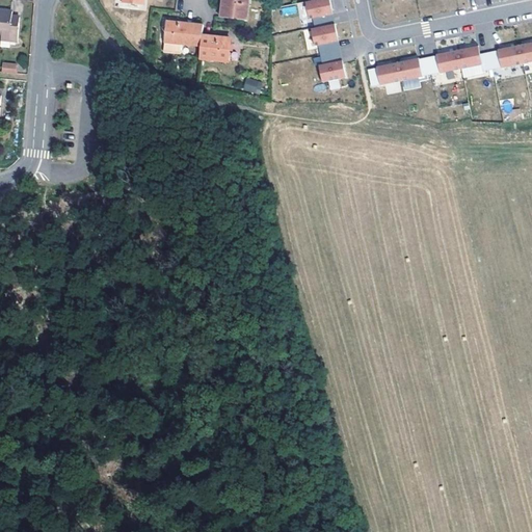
[(249,0),(221,0),(220,17),(248,20),(249,0)]
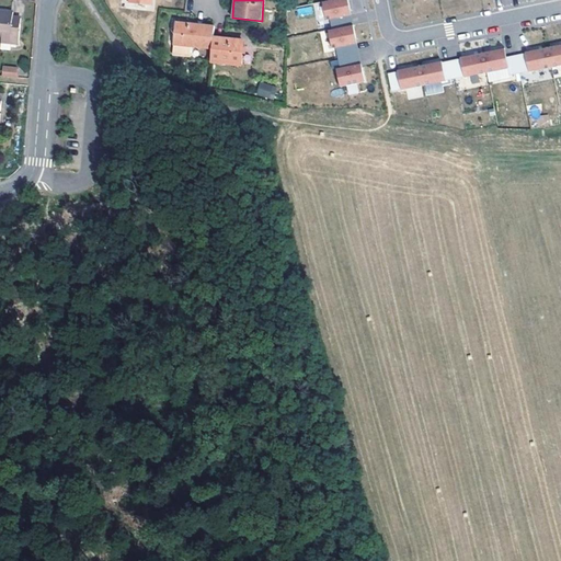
[(332,0),(327,1),(323,2),(327,20),(330,20),(332,30),(351,25),(347,12),(351,11),(348,0),(332,0)]
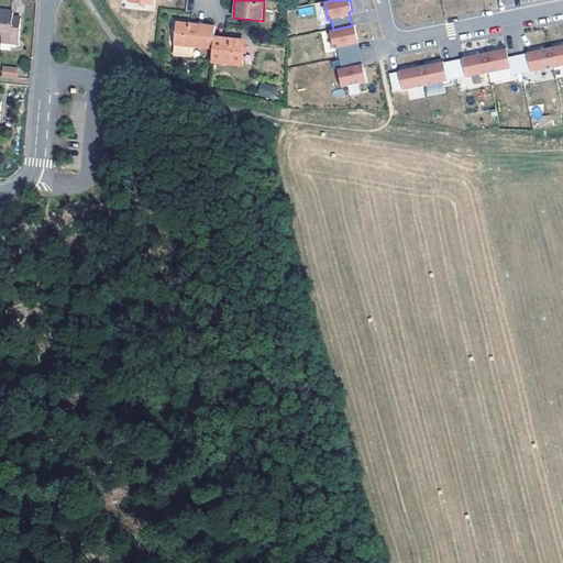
[(297,9),(299,18),(315,13),(312,6),(297,9)]
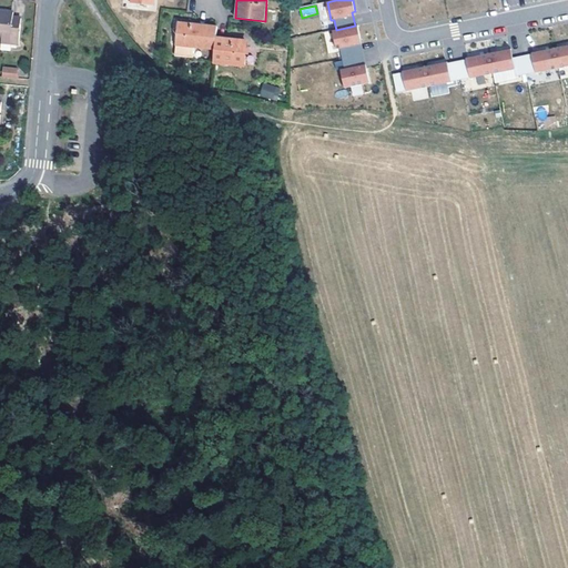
[(16,14),(0,12),(0,38),(3,39),(3,43),(20,46),(23,21),(16,20),(16,14)]
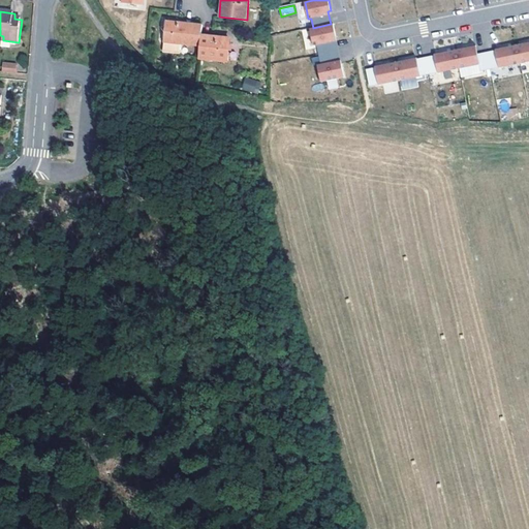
[(203,24),(166,21),(164,43),(162,53),(180,55),(181,44),(200,47),(201,35),(203,24)]
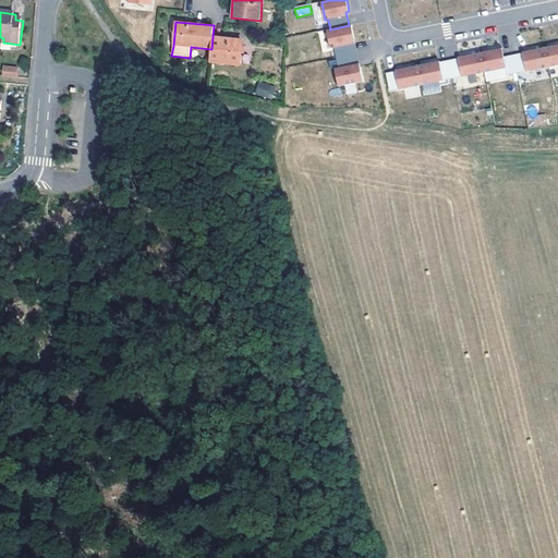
[(330,29),(327,31),(330,48),(335,48),(337,58),(353,55),(351,40),(355,39),(352,25),(349,25),(330,29)]
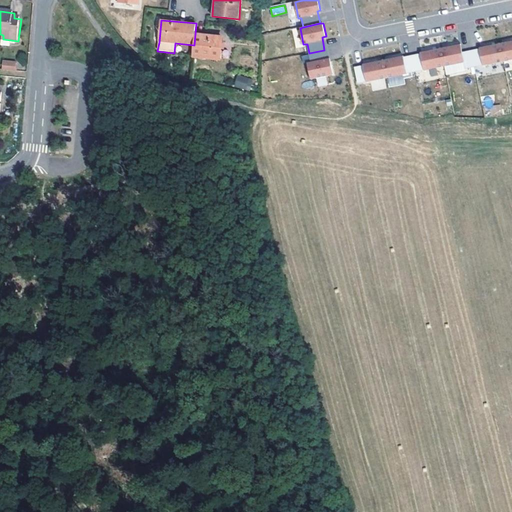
[(222,37),(195,34),(194,45),(193,55),(220,58),(222,37)]
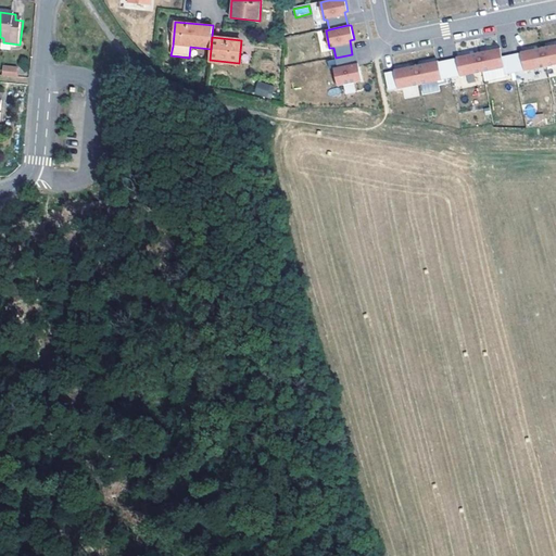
[(555,43),(543,47),(547,66),(555,64),(555,43)]
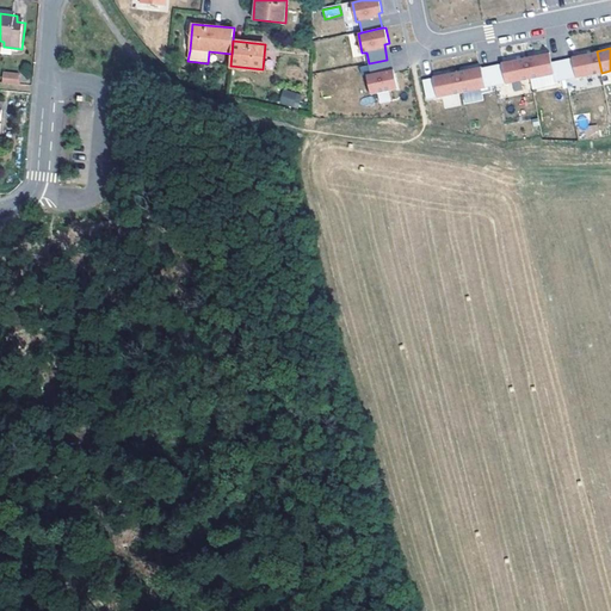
[(572,56),(573,59),(576,78),(602,73),(597,51),(572,56)]
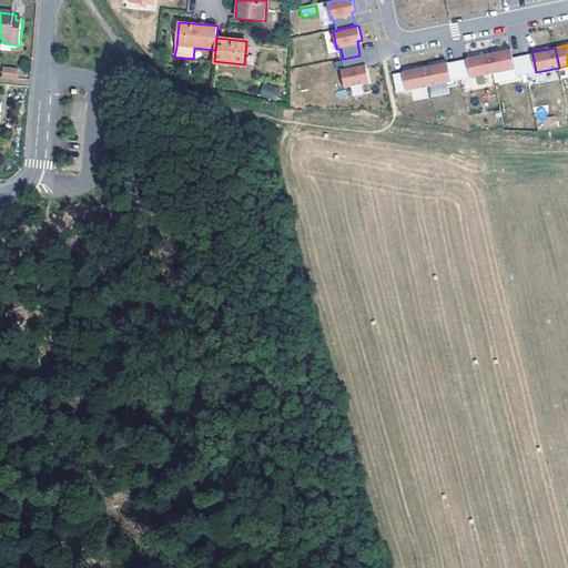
[(489,53),(494,73),(515,69),(516,69),(514,58),(511,49),(489,53)]
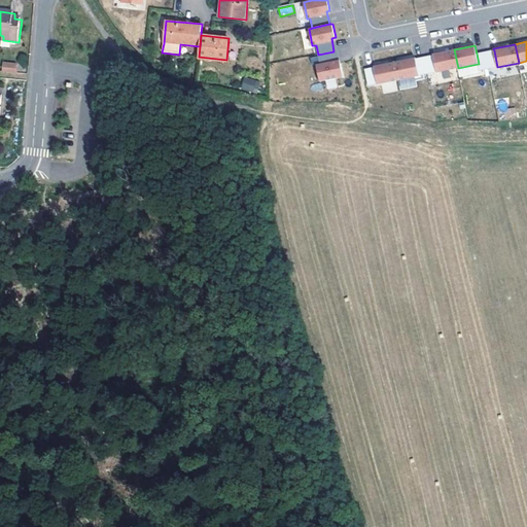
[(432,54),(433,55),(436,71),(436,72),(458,68),(454,49),(432,54)]
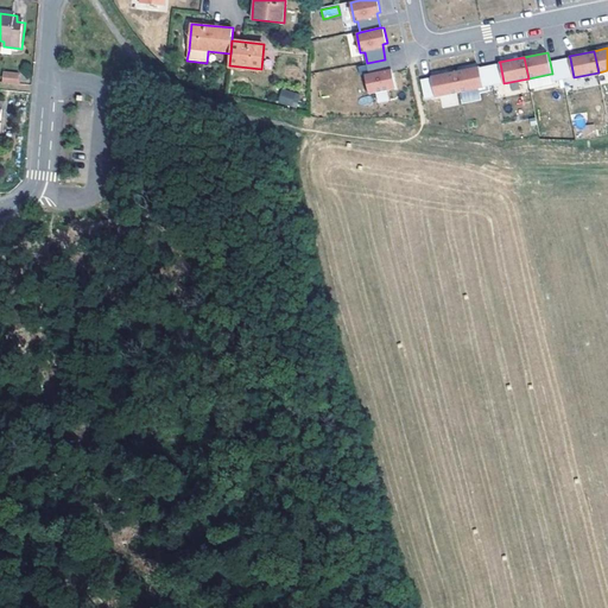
[(559,59),(564,78),(574,77),(570,58),(559,59)]
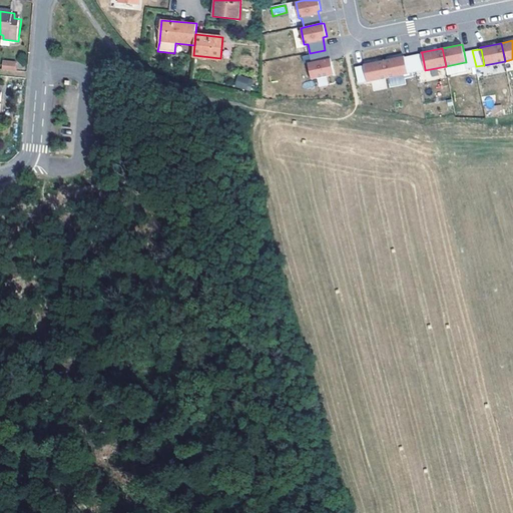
[(325,50),(310,53),(312,62),(308,63),(312,79),(335,74),(332,61),(328,62),(325,50)]
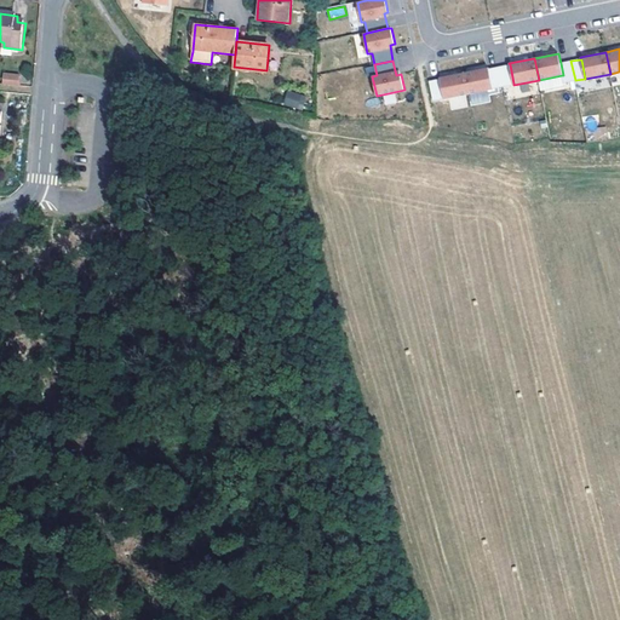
[(570,61),(561,63),(563,75),(562,75),(563,82),(575,80),(570,61)]
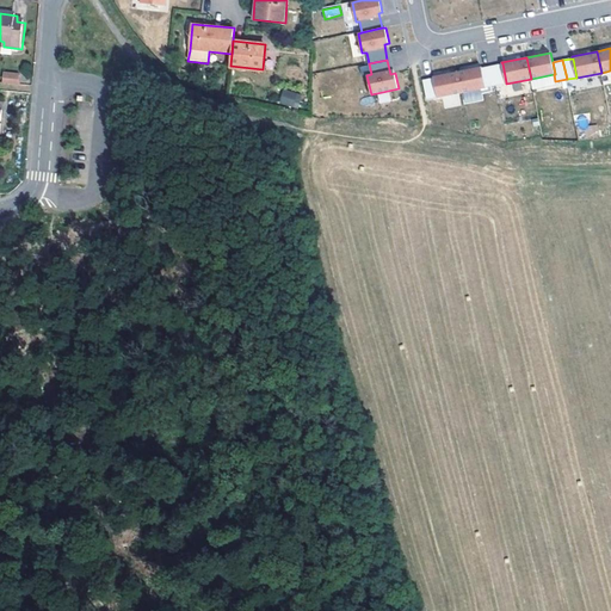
[(492,66),(497,85),(506,82),(503,63),(492,66)]
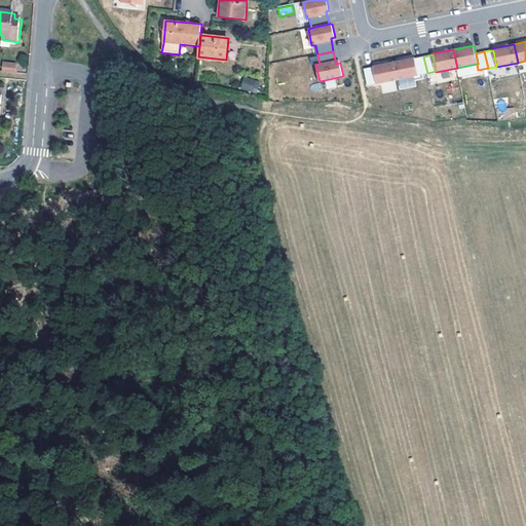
[(423,57),(415,59),(418,75),(427,73),(423,57)]
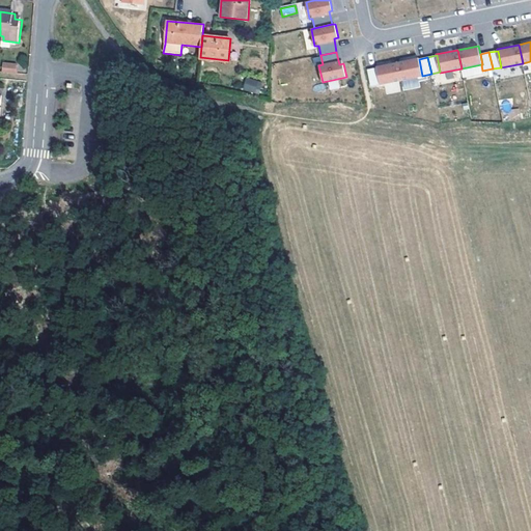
[(398,62),(401,81),(423,77),(422,76),(419,59),(419,58),(398,62)]
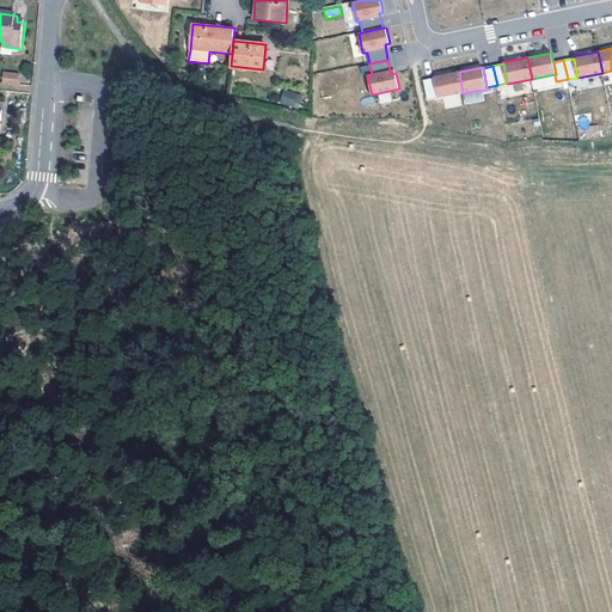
[(2,71),(1,84),(18,85),(18,72),(2,71)]
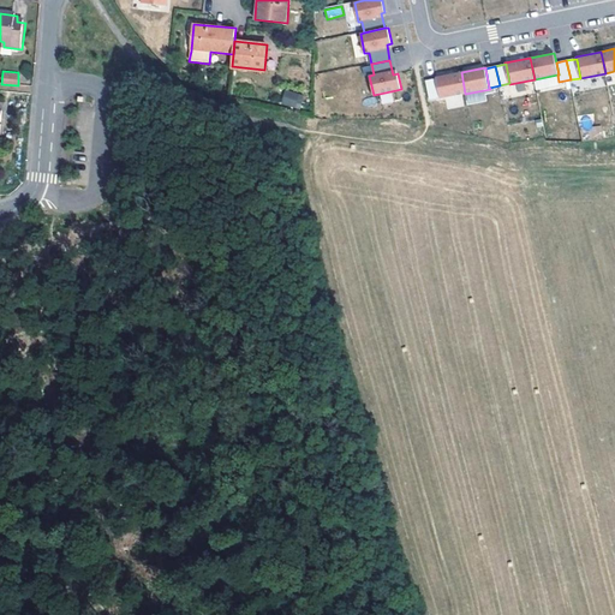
[(461,72),(436,77),(436,78),(441,99),(465,94),(461,72)]
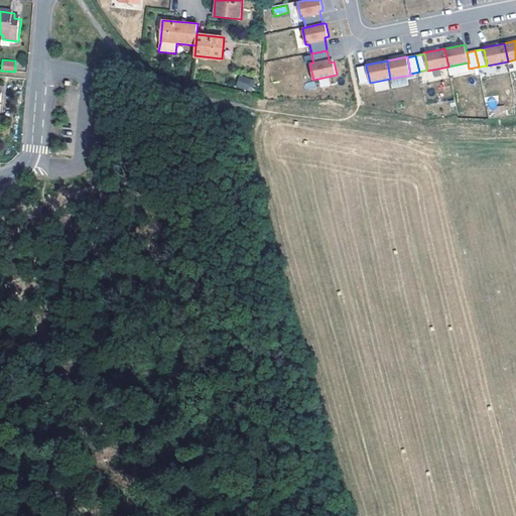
[(370,83),(366,66),(358,68),(361,84),(370,83)]
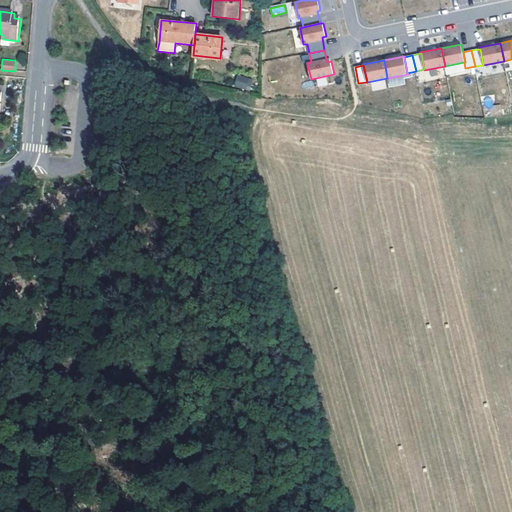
[(237,74),(234,86),(249,91),(253,79),(237,74)]
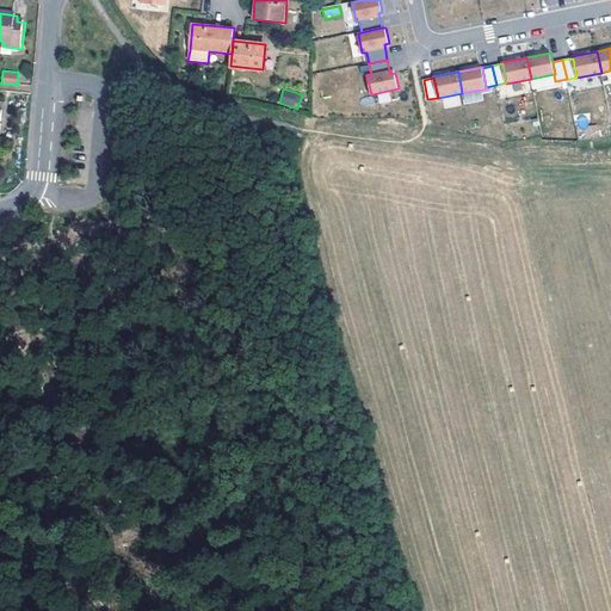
All buildings are outlined.
